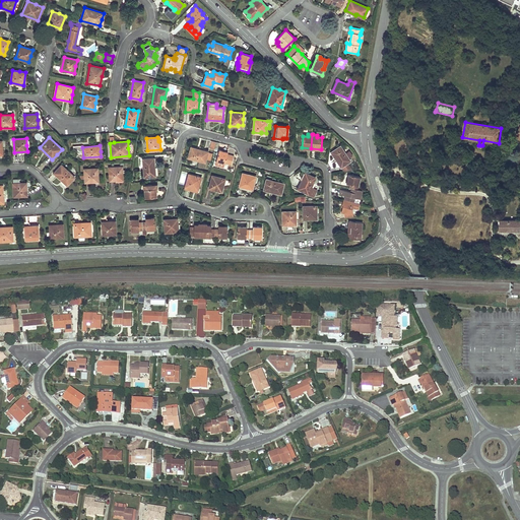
[(345,153),(340,146),(332,151),(337,158),(336,159),(344,171),(348,170),(352,171),(347,163),(350,160),(348,157),(345,153)]
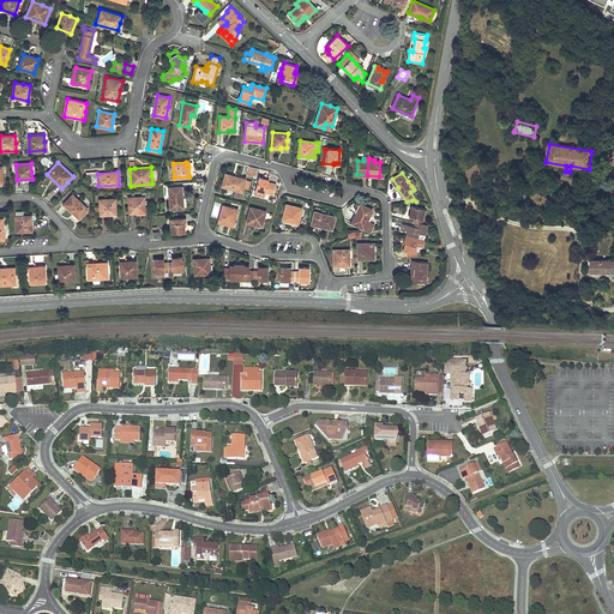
[(234,178),(234,179),(224,176),(222,186),(241,192),(245,180),(234,178)]
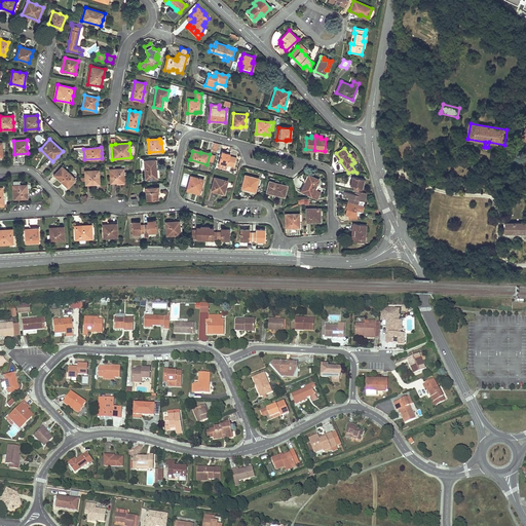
[(230,155),(228,155),(226,154),(227,153),(222,151),(218,165),(226,167),(227,164),(233,166),(236,158),(229,156),(230,155)]
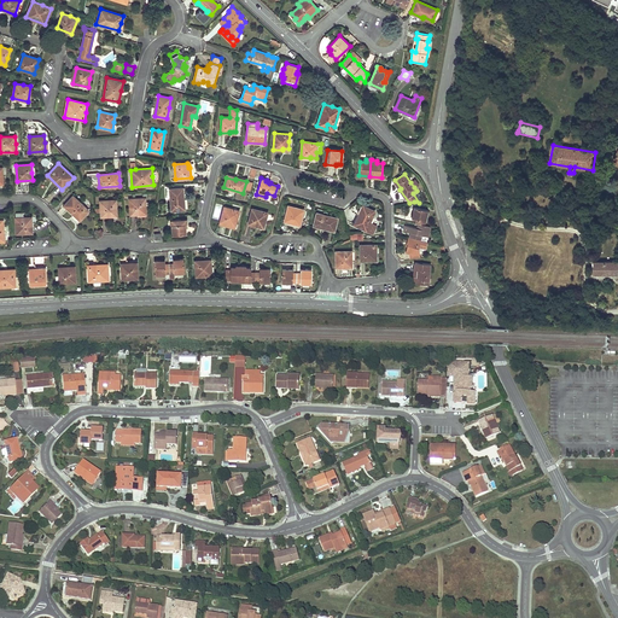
[(185,209),(184,198),(182,188),(170,190),(172,210),(185,209)]
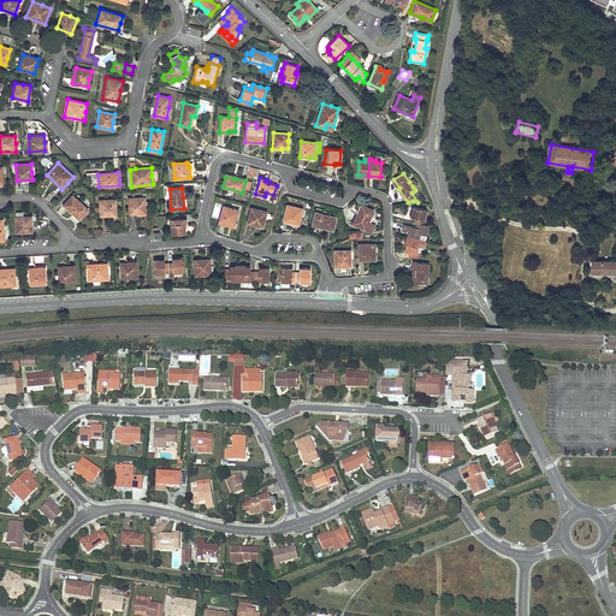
[(78,219),(83,214),(88,209),(72,195),(64,205),(78,219)]
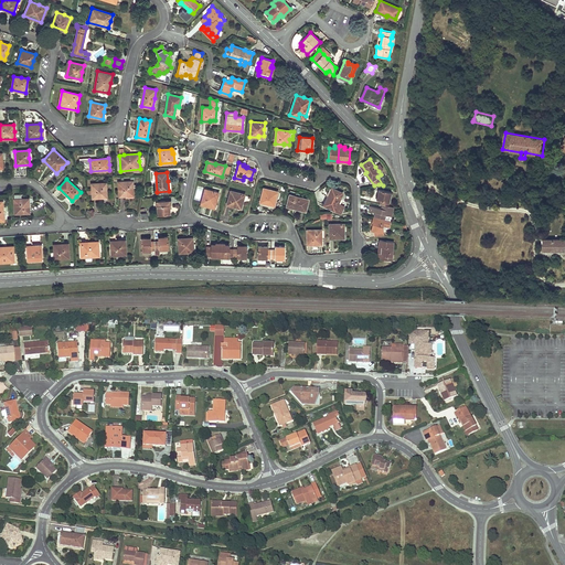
[(134,195),(132,189),(132,181),(118,182),(119,196),(134,195)]
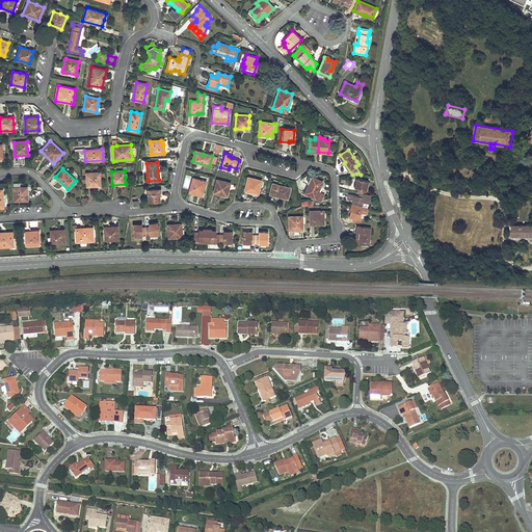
[(101,186),(100,179),(100,171),(86,173),(86,186),(101,186)]
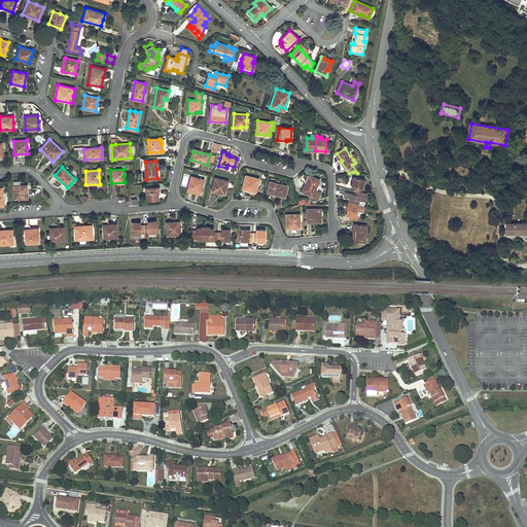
[(251,189),(253,189),(255,190),(258,179),(246,175),(242,188),(251,190),(251,189)]
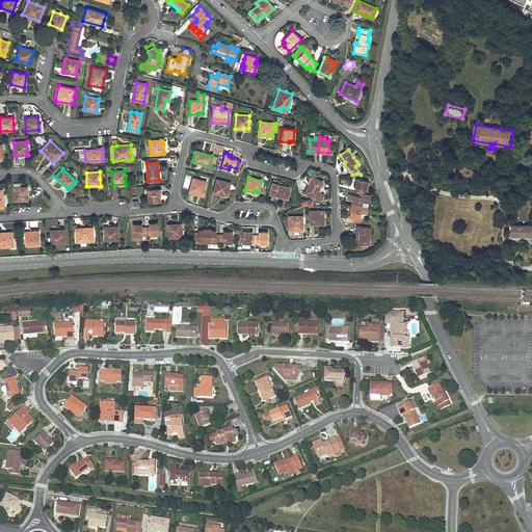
[(197,191),(200,192),(203,192),(206,182),(192,178),(189,191),(197,193),(197,191)]
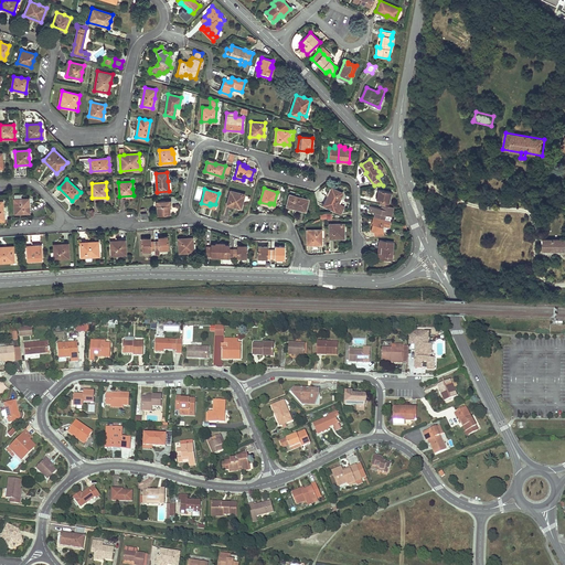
[(343,193),(338,191),(333,189),(329,196),(328,196),(324,205),(340,213),(343,206),(338,203),(343,193)]
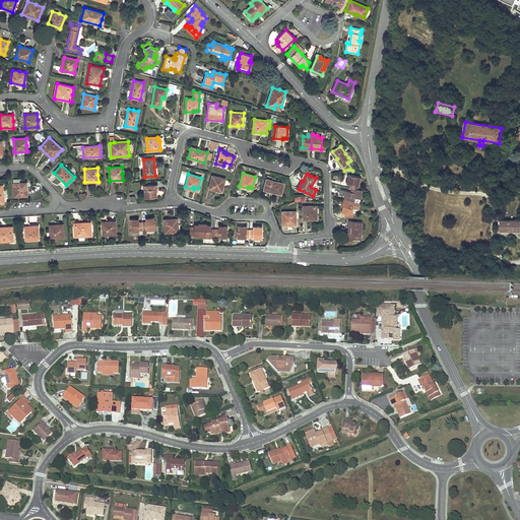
[(349,187),(352,188),(356,189),(360,177),(348,174),(346,184),(349,185),(349,187)]
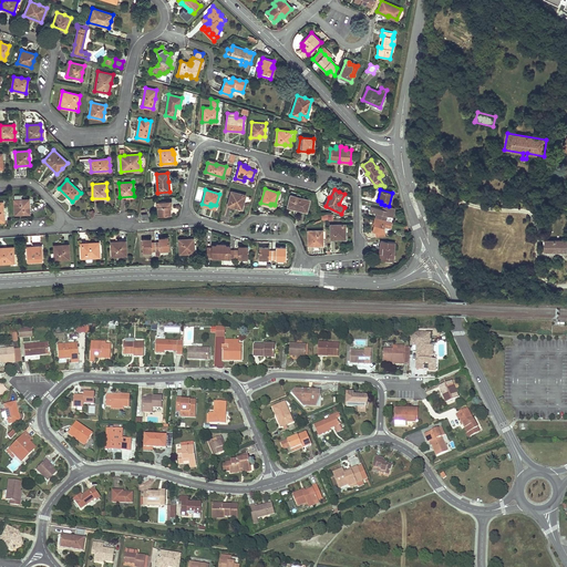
[(237,206),(239,207),(241,207),(245,195),(232,192),(228,205),(236,207),(237,206)]
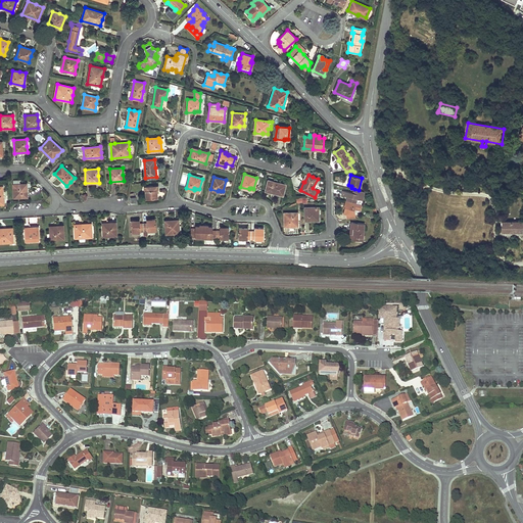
[(19,184),(19,182),(19,180),(13,180),(13,184),(13,197),(27,196),(27,183),(19,184)]
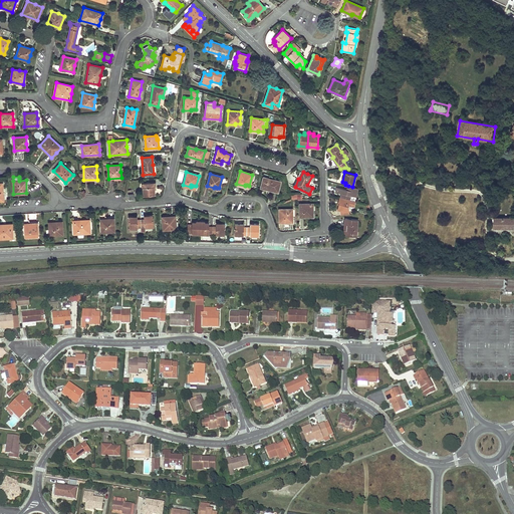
[(268,190),(273,191),(277,192),(280,182),(263,177),(261,186),(269,188),(268,190)]
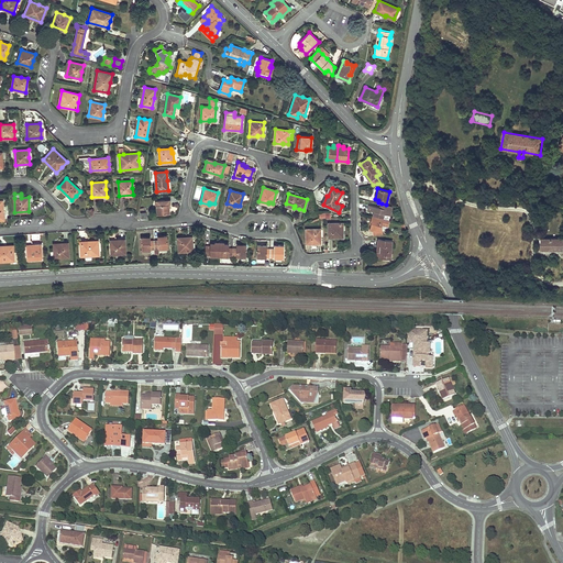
[(167,203),(166,203),(165,203),(164,200),(156,201),(157,213),(169,212),(168,207),(167,207),(167,203)]
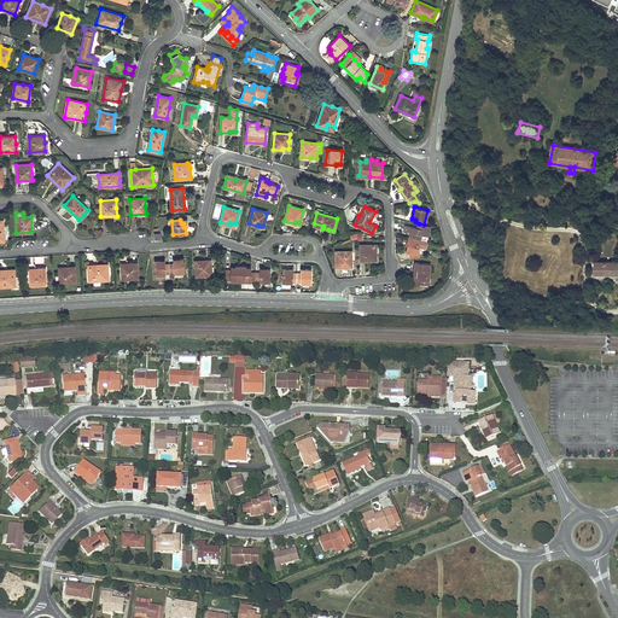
[(424,225),(419,223),(418,226),(418,228),(406,225),(404,231),(410,232),(409,237),(420,239),(421,234),(427,237),(430,226),(424,225)]
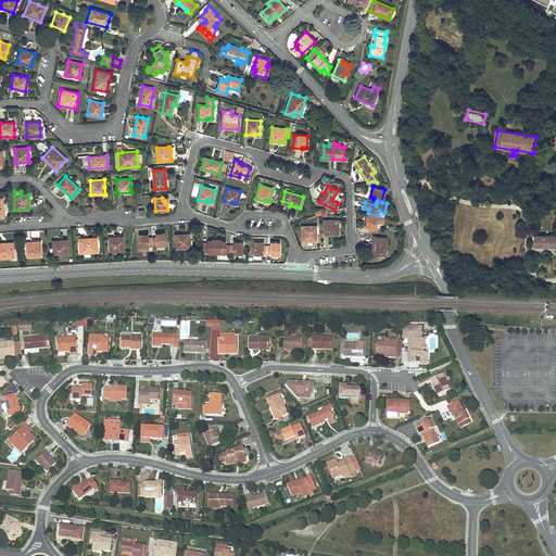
[(383,217),(378,215),(368,213),(367,213),(366,218),(367,218),(366,223),(365,227),(368,228),(368,232),(378,231),(377,225),(377,223),(382,224),(384,217),(383,217)]
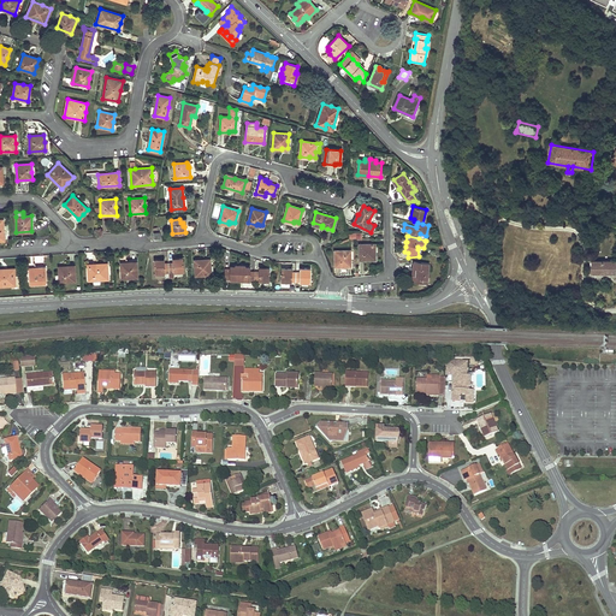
[(375,258),(374,250),(374,244),(360,244),(360,260),(367,260),(367,258),(375,258)]
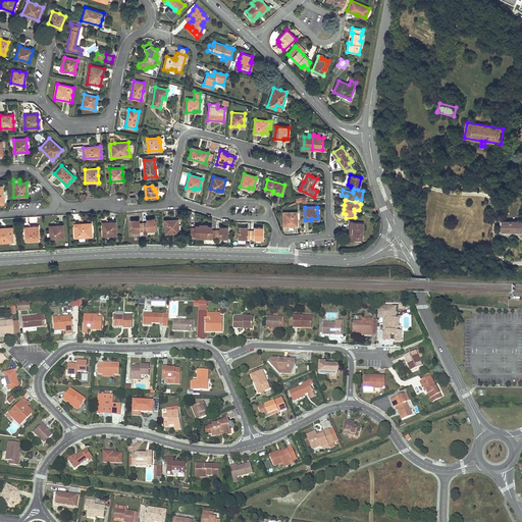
[(297,212),(291,212),(283,212),(283,227),(293,227),(293,225),(293,223),(297,223),(297,212)]
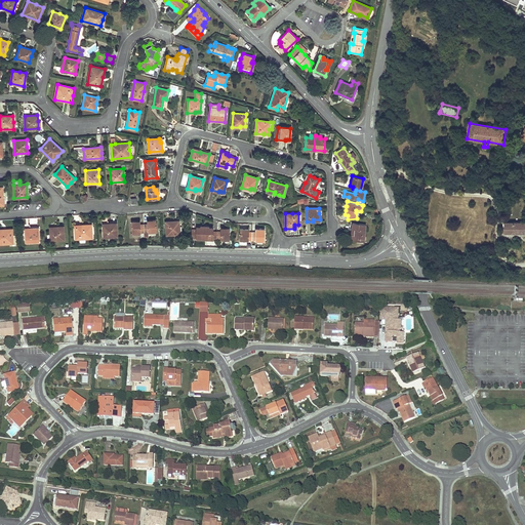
[(144,225),(144,232),(148,232),(156,232),(155,219),(150,219),(150,221),(147,223),(147,224),(144,225)]
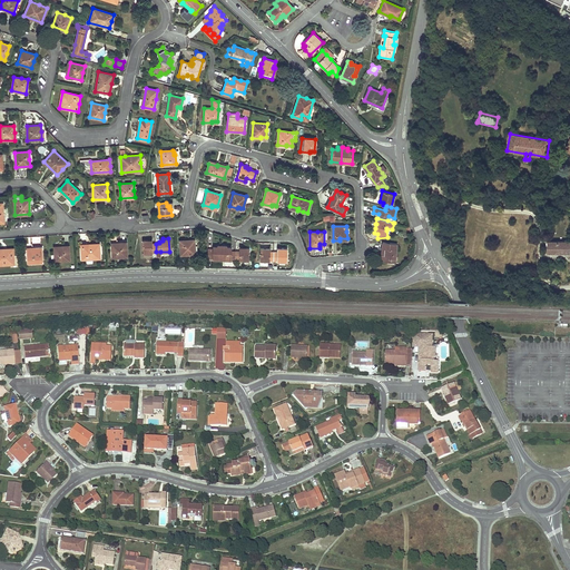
[(156,252),(156,244),(153,244),(151,242),(148,242),(148,241),(143,241),(144,253),(153,253),(156,252)]
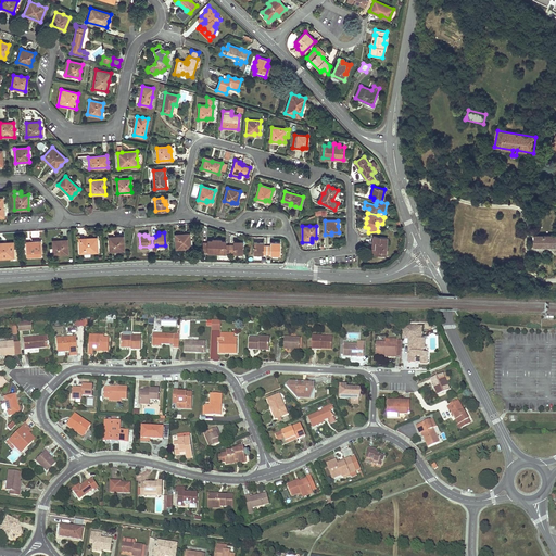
[(184,235),(179,235),(175,235),(177,249),(190,248),(189,236),(184,236),(184,235)]
